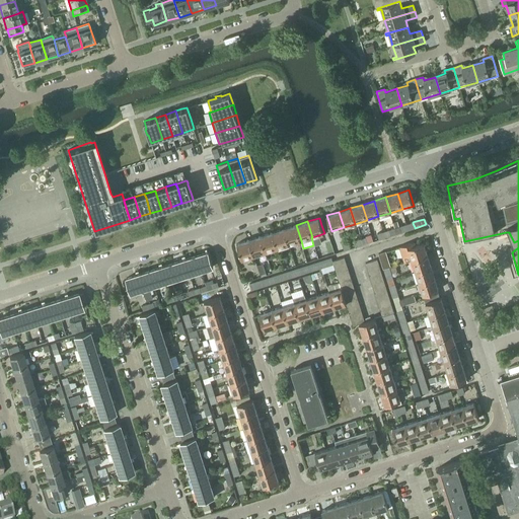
[(406,224),(400,226),(402,232),(409,230),(406,224)]
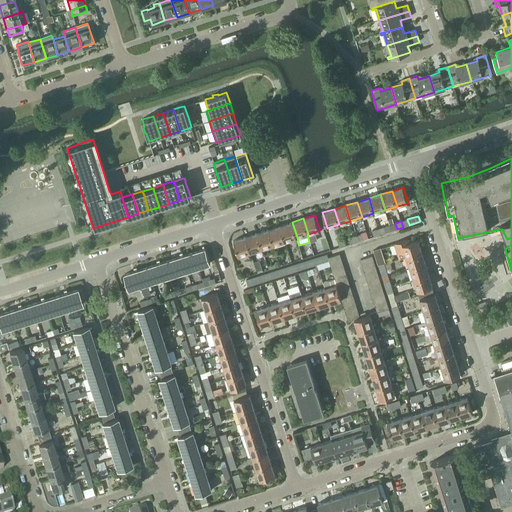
[(292,222),(280,226),(285,241),(297,237),(292,222)]
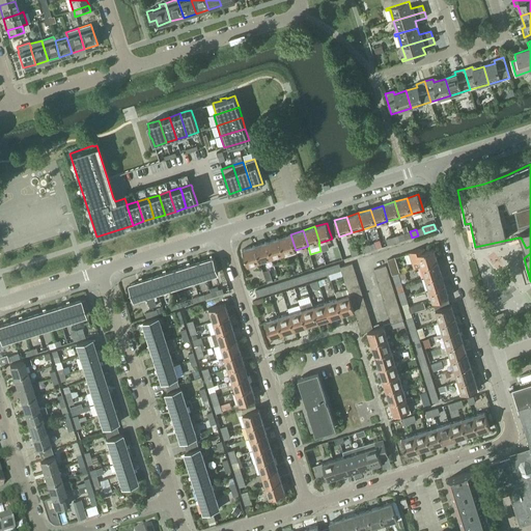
[(290,234),(279,238),(284,254),(296,250),(290,234)]
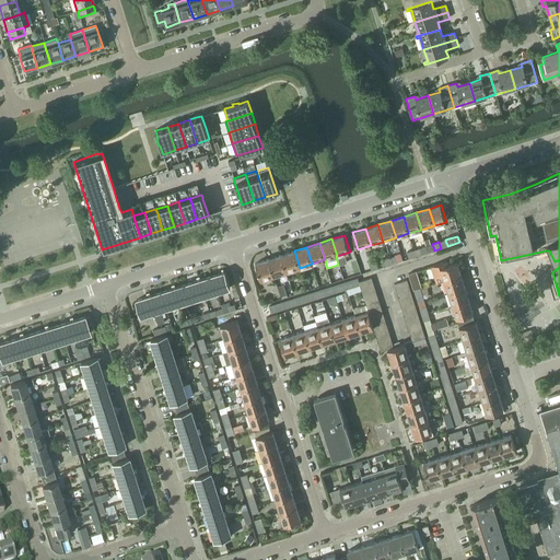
[(294,251),(281,255),(287,271),(300,268),(294,251)]
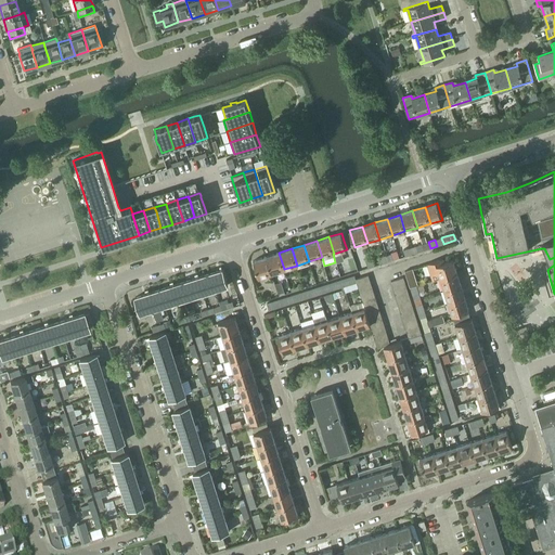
[(410,248),(403,250),(405,257),(412,255),(410,248)]
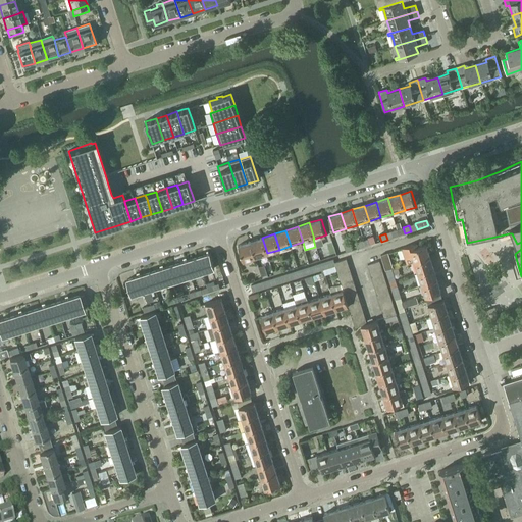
[(262,238),(251,242),(256,257),(267,253),(262,238)]
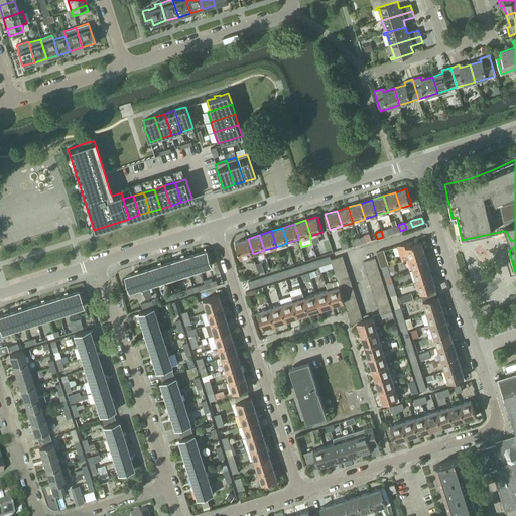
[(358,238),(352,240),(354,246),(360,244),(358,238)]
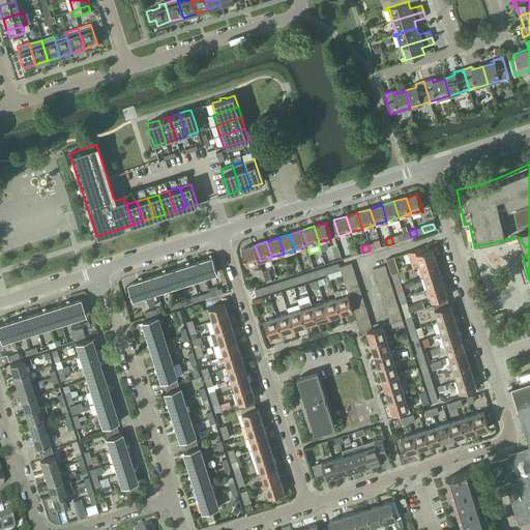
[(255,245),(242,249),(247,265),(260,261),(255,245)]
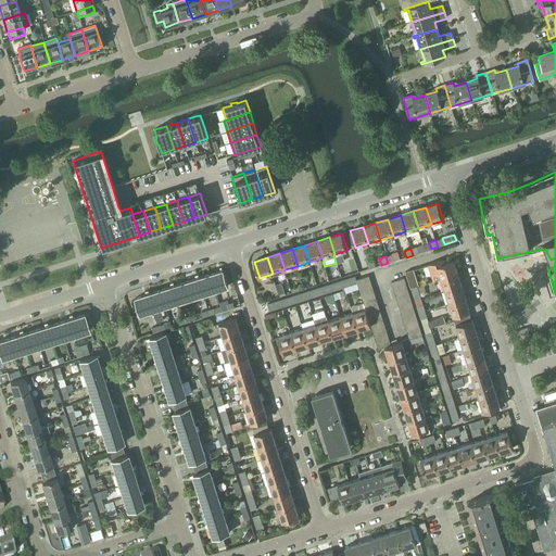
[(443,260),(428,265),(431,276),(436,275),(437,280),(442,279),(458,274),(454,261),(445,264),(443,260)]
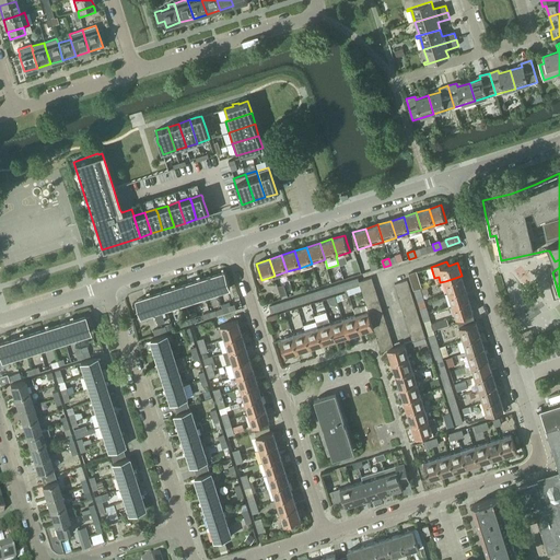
[(376,263),(369,265),(371,271),(378,269),(376,263)]
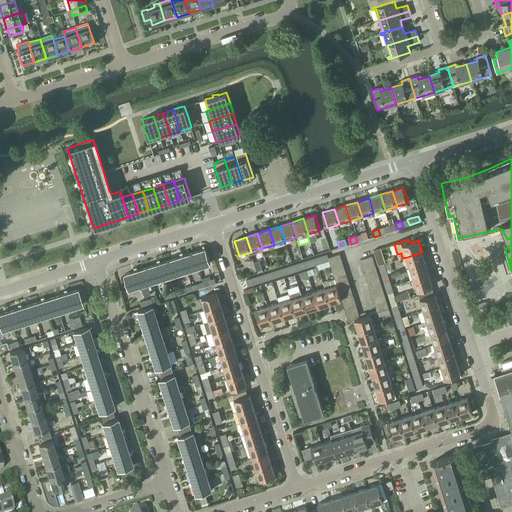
[(206,250),(194,254),(198,267),(210,263),(206,250)]
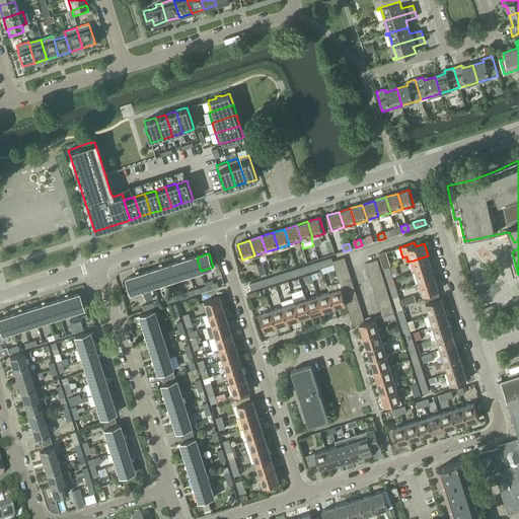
[(428,255),(413,261),(416,272),(432,267),(428,255)]
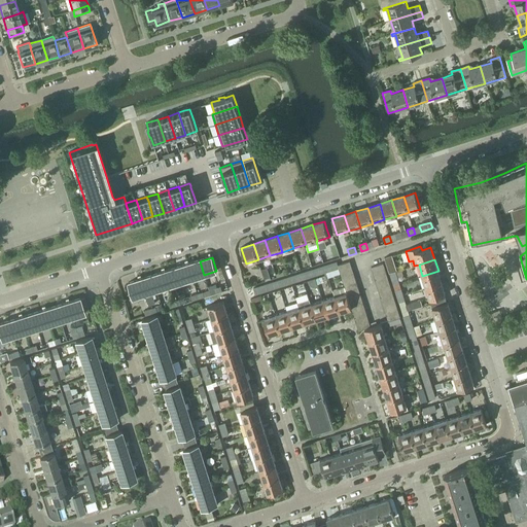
[(200,261),(188,265),(192,279),(204,275),(200,261)]
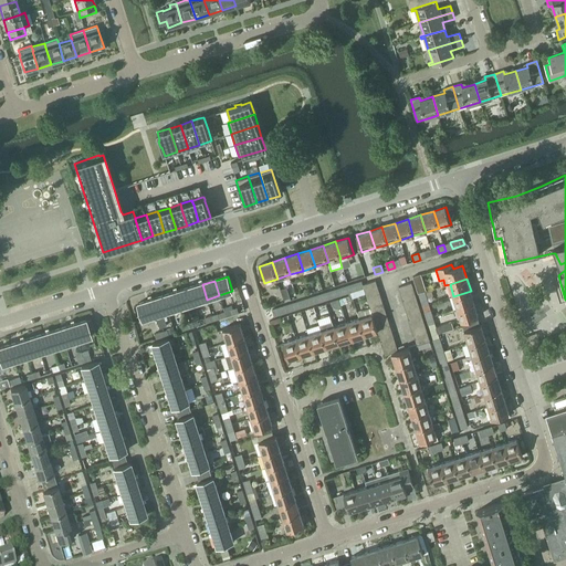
[(376,282),(363,285),(364,289),(365,292),(378,287),(376,282)]
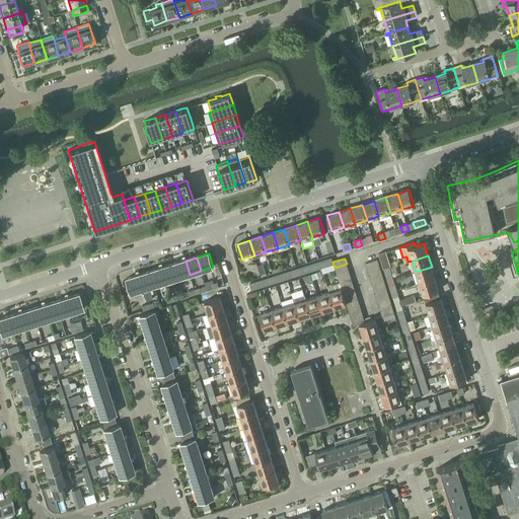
[(378,260),(366,264),(368,270),(379,266),(378,260)]
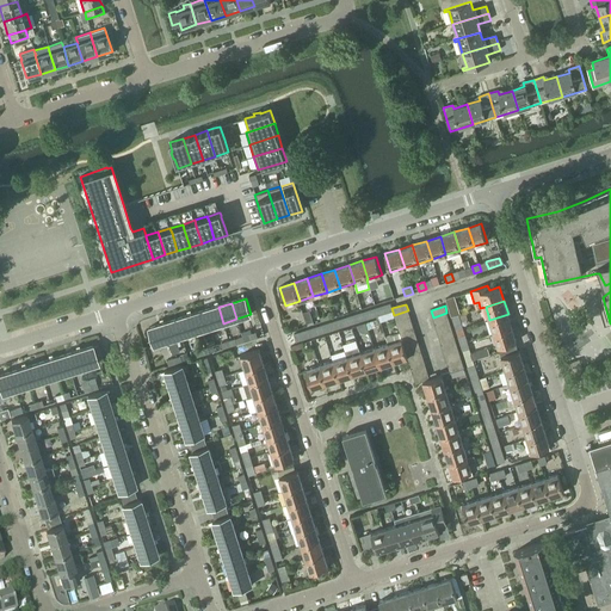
[(218,307),(204,312),(209,327),(223,323),(218,307)]
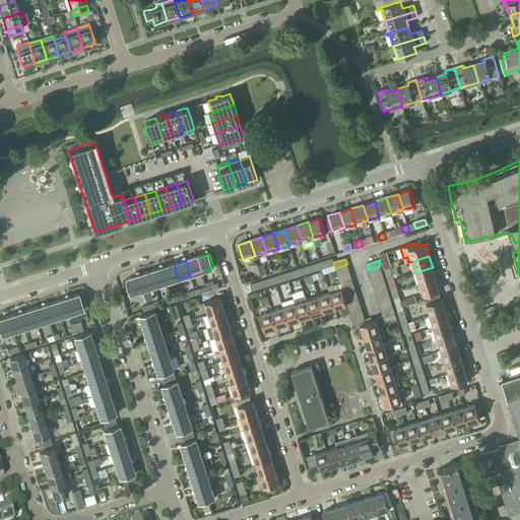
[(347,264),(335,268),(336,270),(337,273),(348,269),(347,264)]
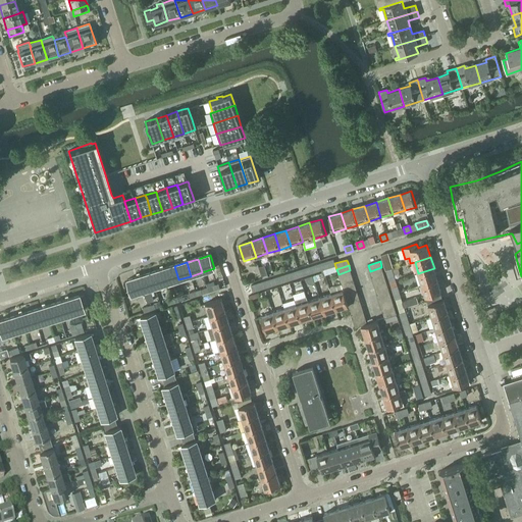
[(174,266),(163,270),(167,283),(178,279),(174,266)]
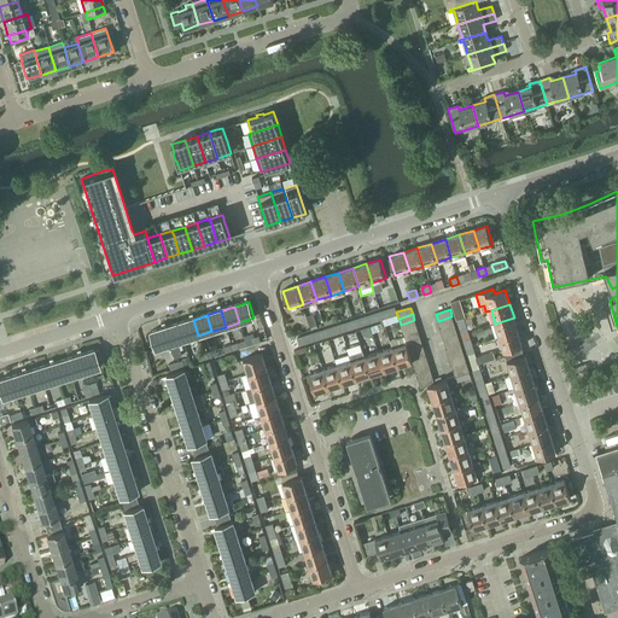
[(316,326),(313,315),(305,316),(309,327),(316,326)]
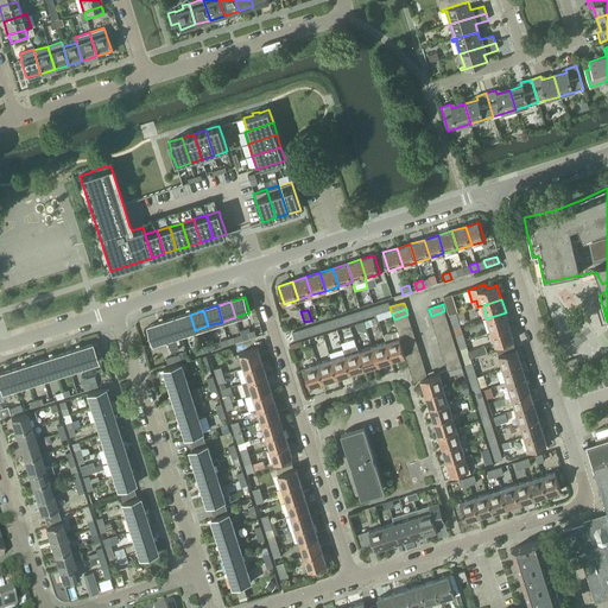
[(378,314),(377,315),(378,317),(379,321),(384,318),(393,316),(392,314),(391,310),(385,311),(378,314)]
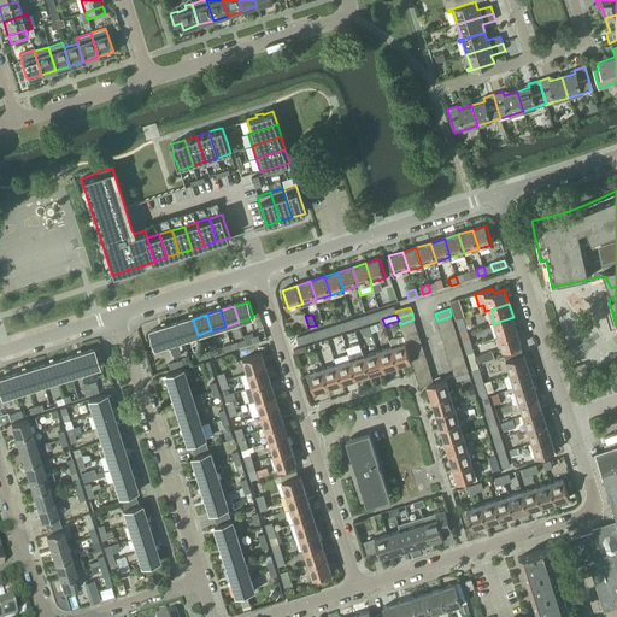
[(451,316),(438,321),(440,328),(453,323),(451,316)]
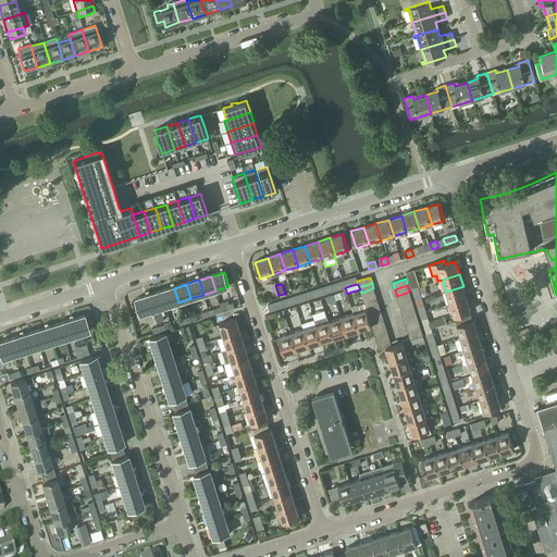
[(463,286),(446,292),(450,305),(467,299),(463,286)]
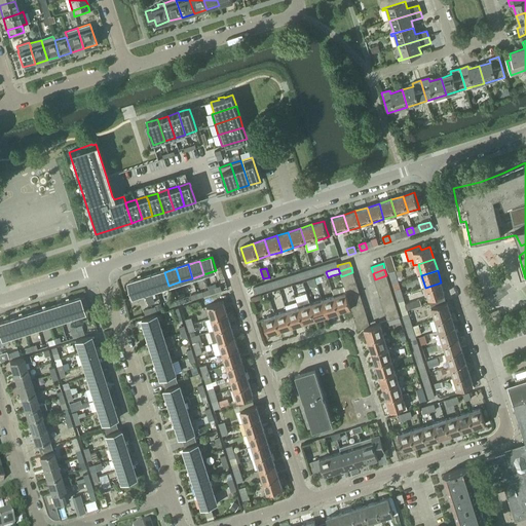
[(388,273),(390,279),(392,286),(399,284),(397,276),(395,271),(388,273)]
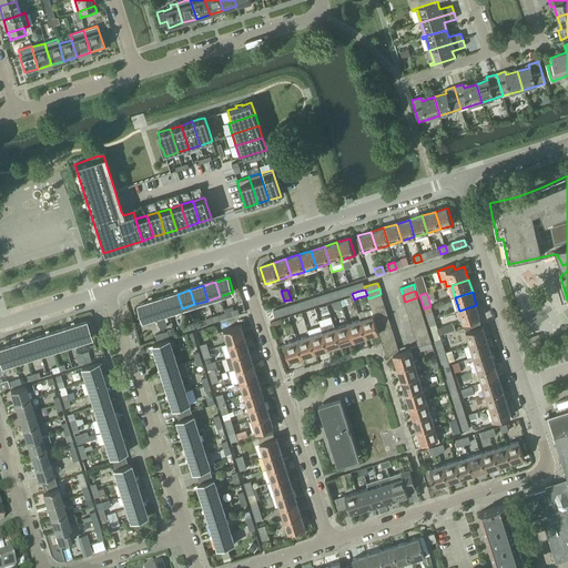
[(178,294),(164,297),(169,313),(182,308),(178,294)]
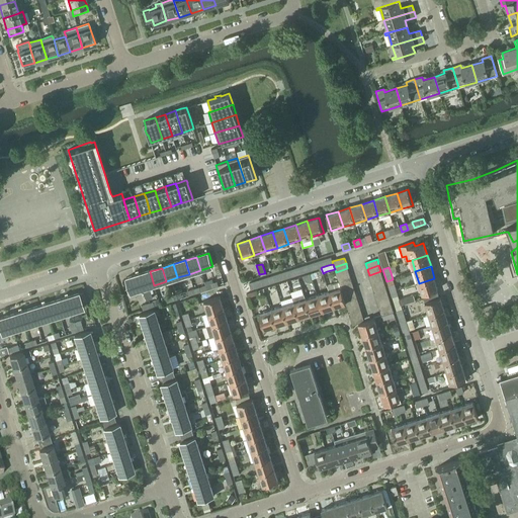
[(347,268),(336,272),(338,278),(349,274),(347,268)]
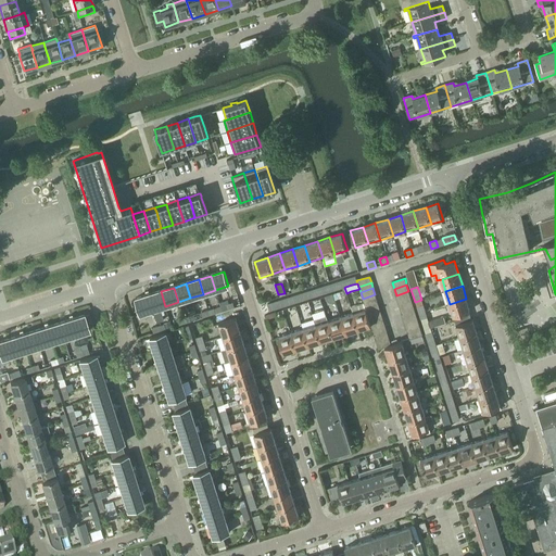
[(161,291),(149,295),(153,310),(154,315),(156,323),(163,320),(160,307),(165,306),(161,291)]
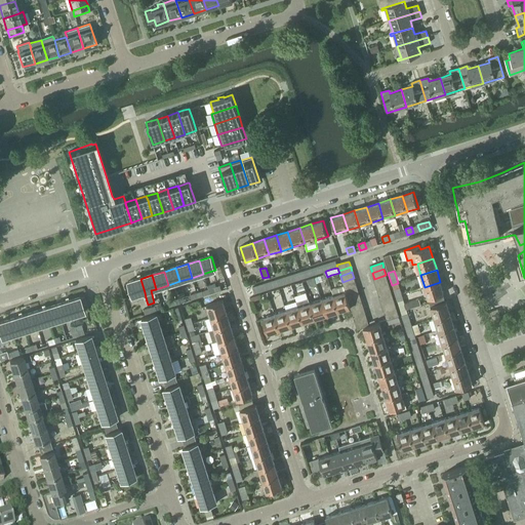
[(386,275),(374,279),(376,284),(388,281),(386,275)]
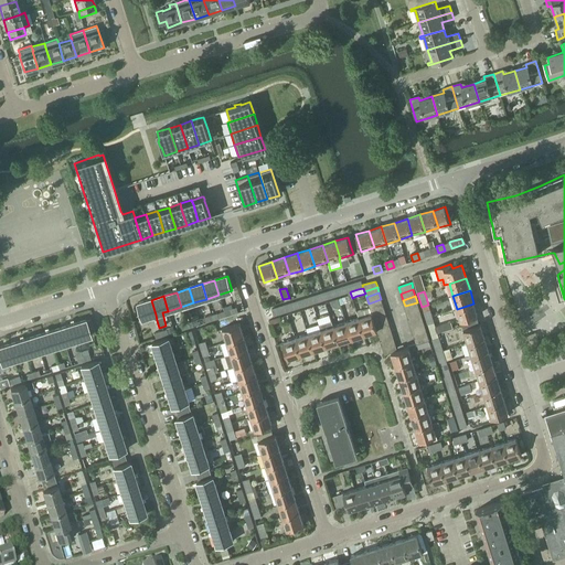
[(381,299),(369,304),(371,309),(371,310),(383,306),(381,299)]
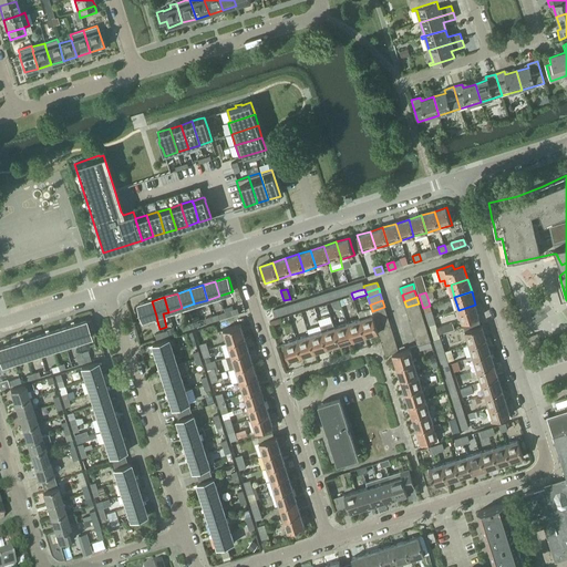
[(152,301),(138,306),(143,320),(156,316),(152,301)]
